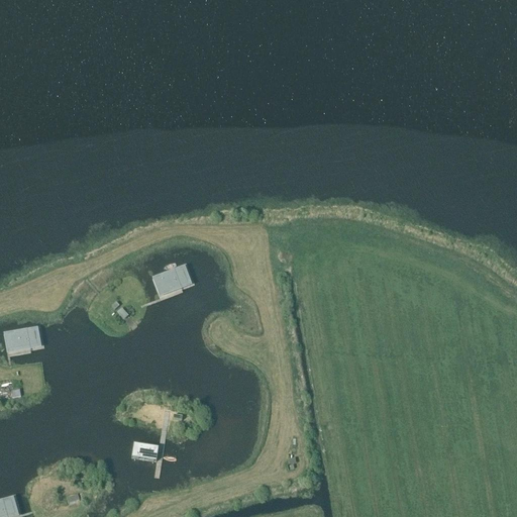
[(184,268),(151,280),(159,299),(191,287),(184,268)]
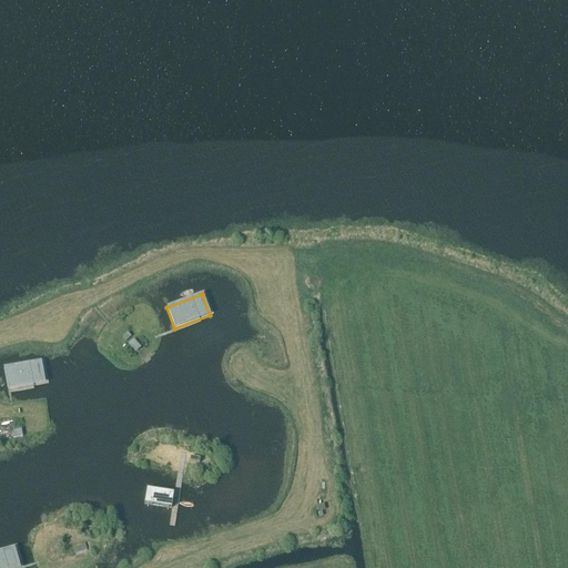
[(127,332),(121,337),(134,352),(140,346),(127,332)]
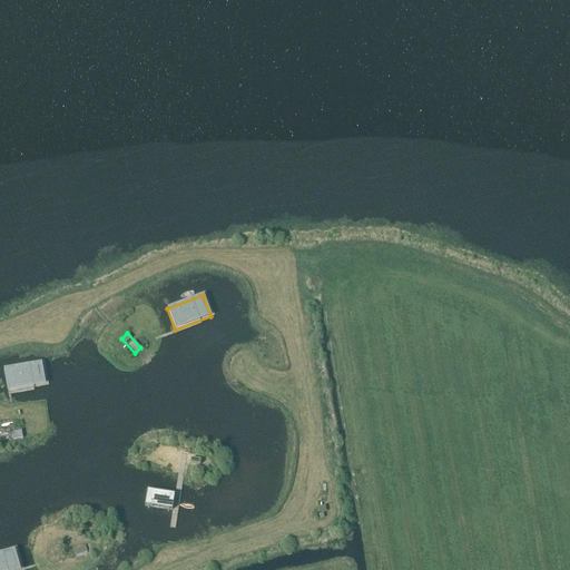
[(45,361),(5,367),(9,394),(35,390),(33,389),(49,385),(45,361)]
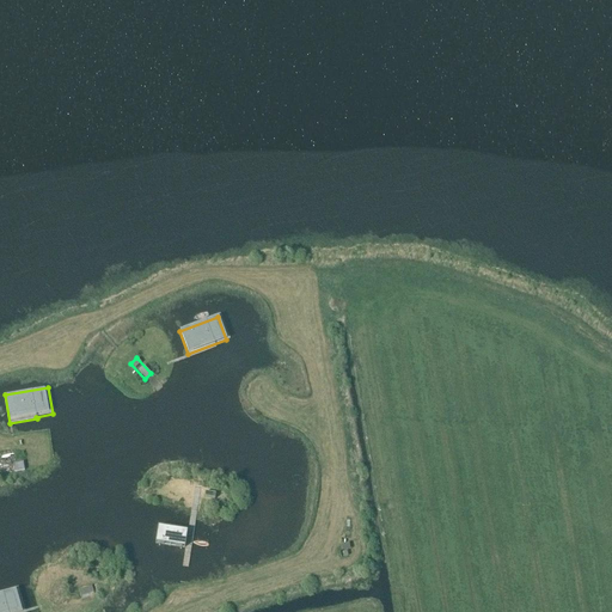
[(188,530),(159,525),(155,543),(184,549),(188,530)]
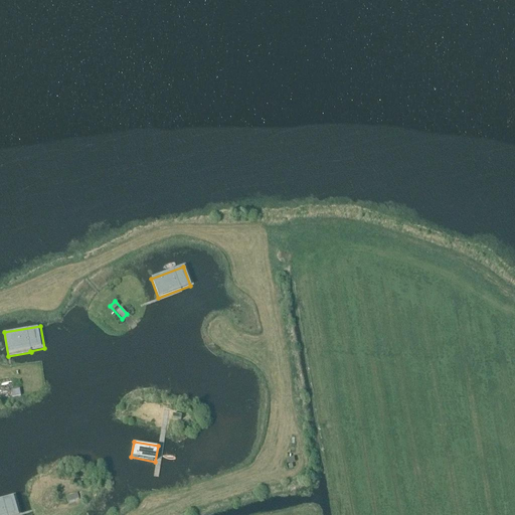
[(21,514),(15,494),(0,498),(0,514),(21,514)]
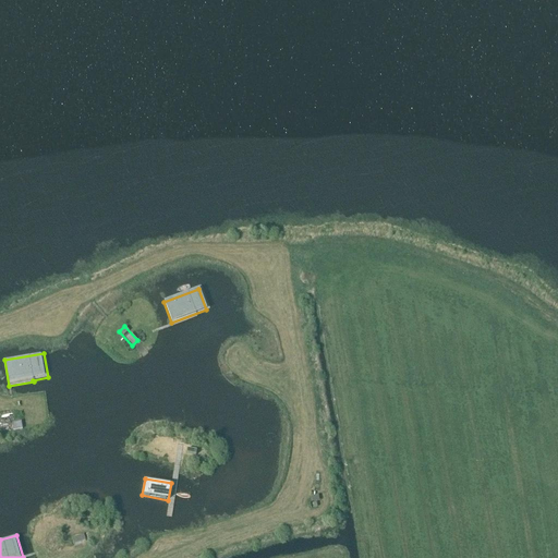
[(83,535),(72,538),(74,545),(85,542),(83,535)]
